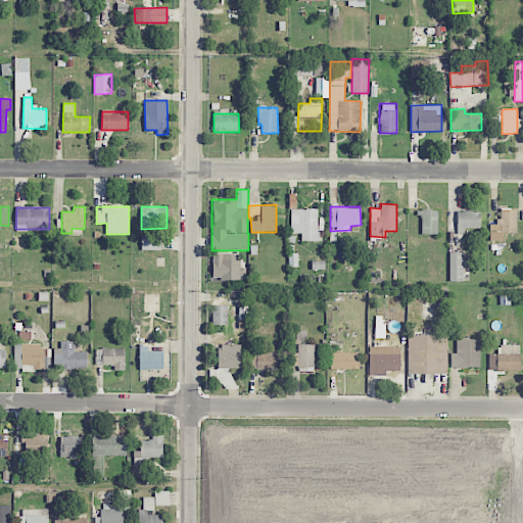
[(291,233),(300,233),(301,241),(321,241),(321,232),(318,232),(318,208),(290,209),(291,233)]
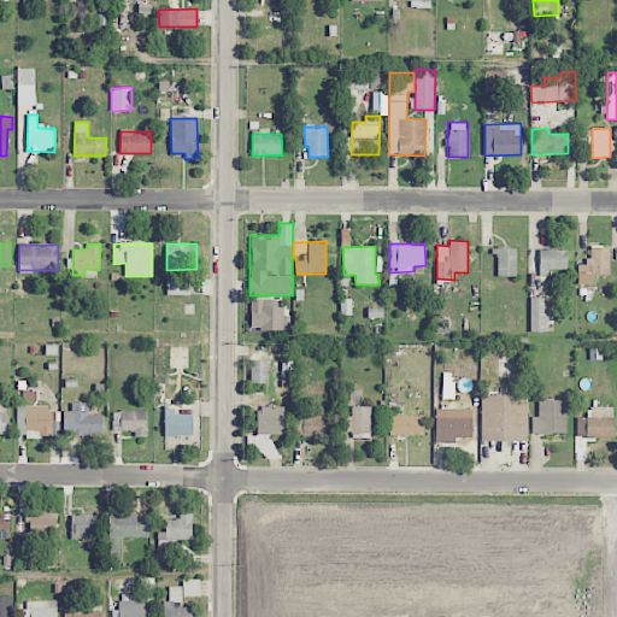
[(610,274),(610,246),(591,247),(591,257),(589,257),(589,274),(610,274)]
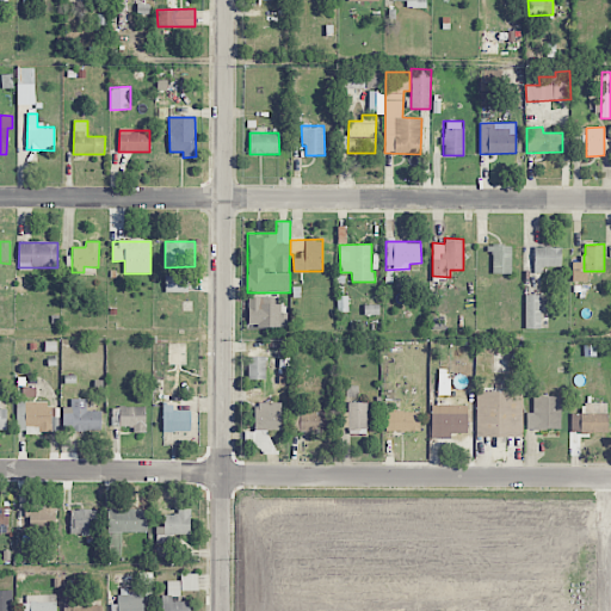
[(512,273),(512,246),(491,246),(491,273),(512,273)]
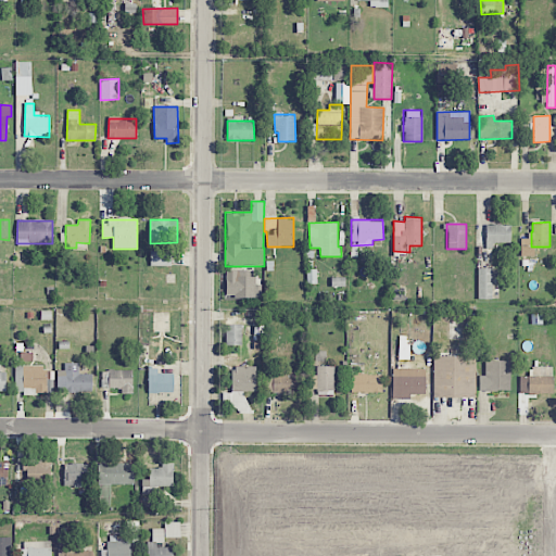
[(485,249),(494,249),(494,242),(510,242),(510,225),(487,225),(485,249)]
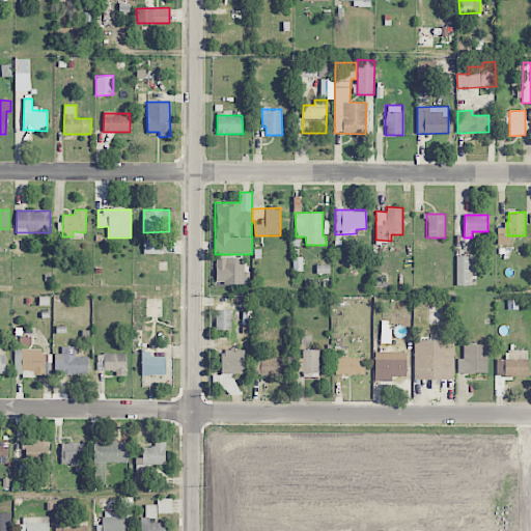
[(144,253),(163,254),(163,240),(144,240),(144,253)]
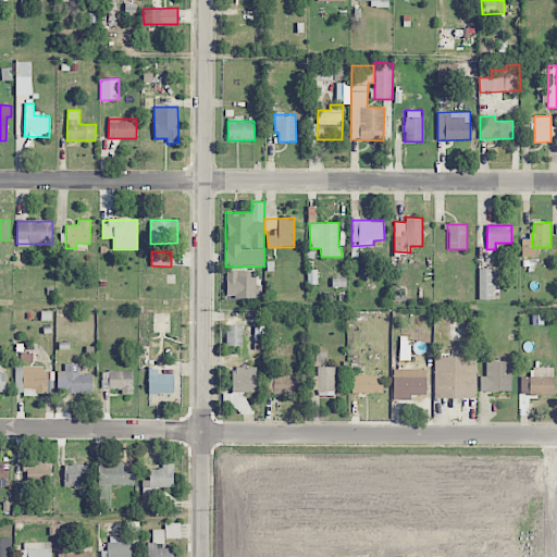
[(493,269),(478,269),(479,299),(493,299),(493,269)]
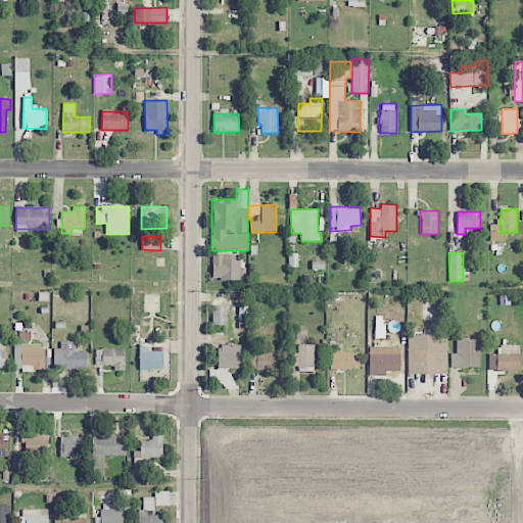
[(239,254),(212,253),(212,279),(245,280),(245,268),(239,268),(239,254)]
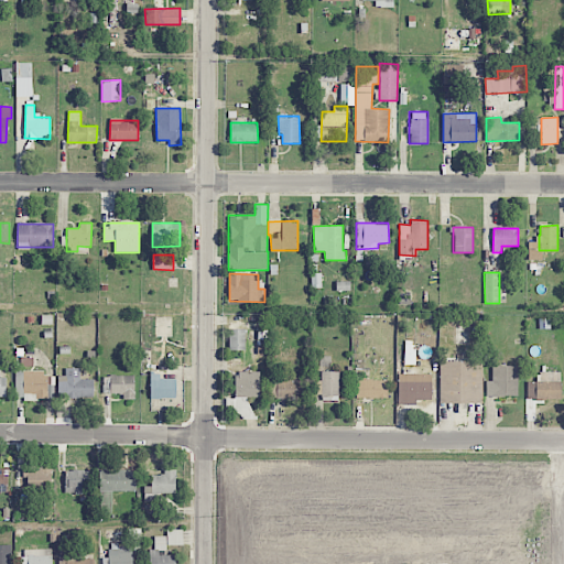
[(246,349),(246,329),(228,329),(229,350),(246,349)]
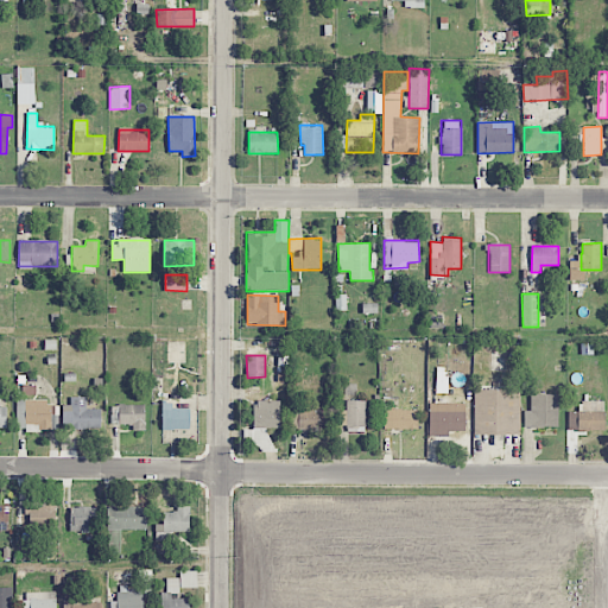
[(520,390),(474,388),(474,434),(519,435),(520,390)]
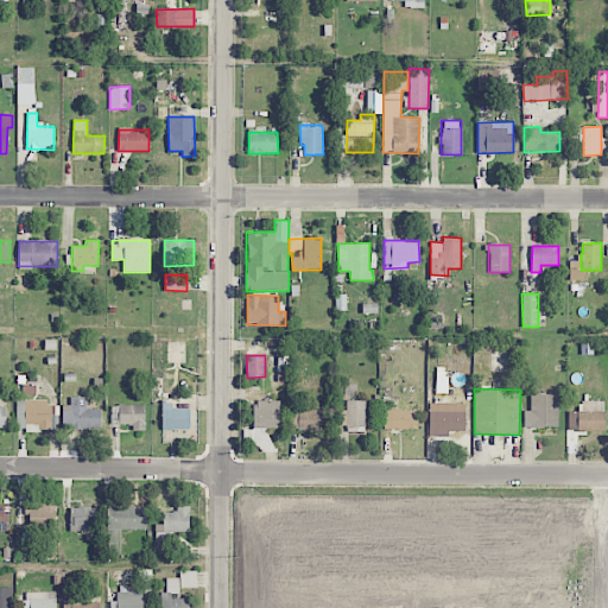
[(558,394),(531,394),(531,411),(524,411),(524,426),(557,428),(558,394)]
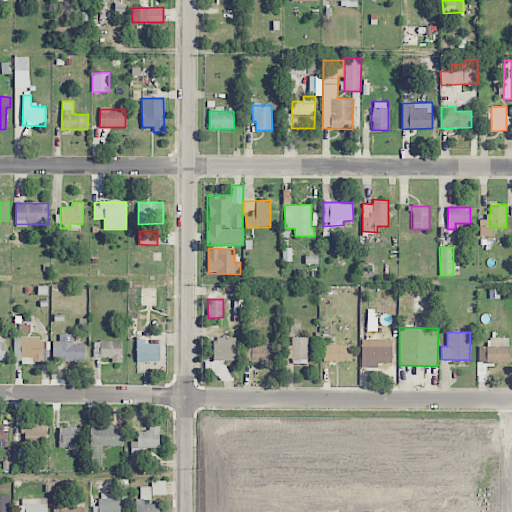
[(53,341),(52,360),(85,361),(85,344),(73,344),(73,334),(59,334),(59,341),(53,341)]
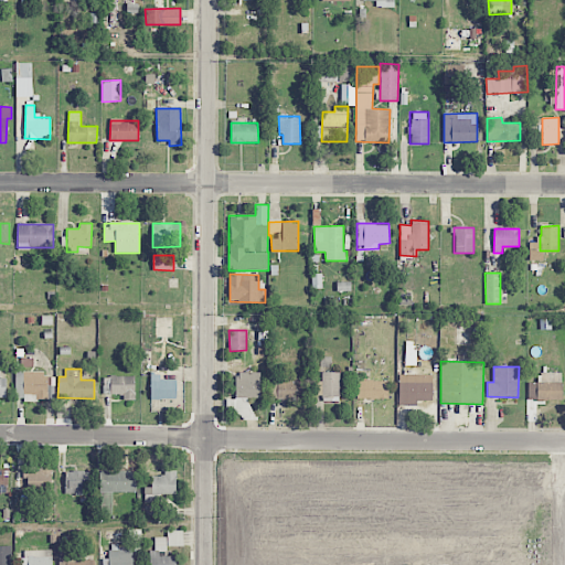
[(260,372),(236,372),(236,397),(259,398),(260,372)]
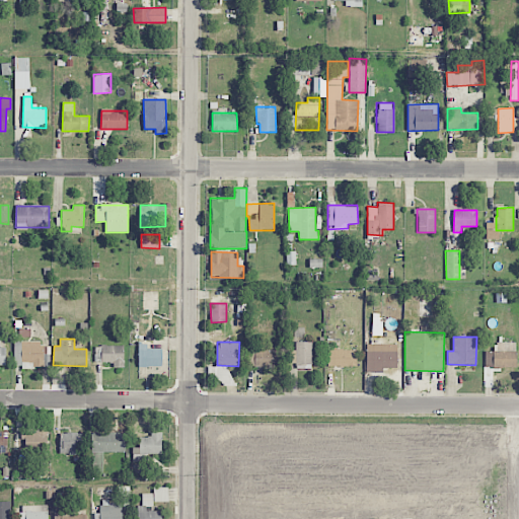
[(296,342),(296,368),(311,368),(312,342),(296,342)]
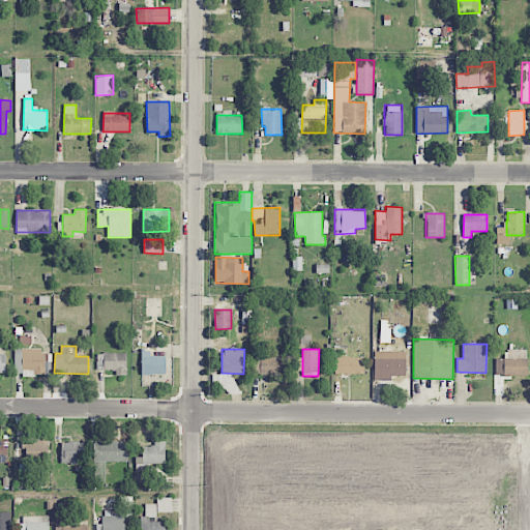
[(496,375),(527,375),(527,349),(507,350),(507,358),(495,358),(496,375)]
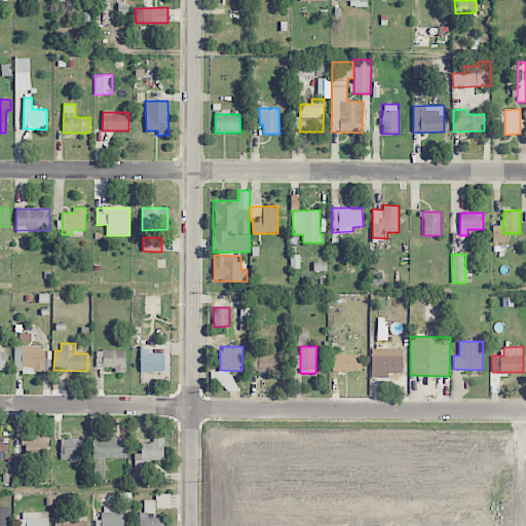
[(140,371),(164,371),(163,352),(148,353),(148,348),(140,348),(140,371)]
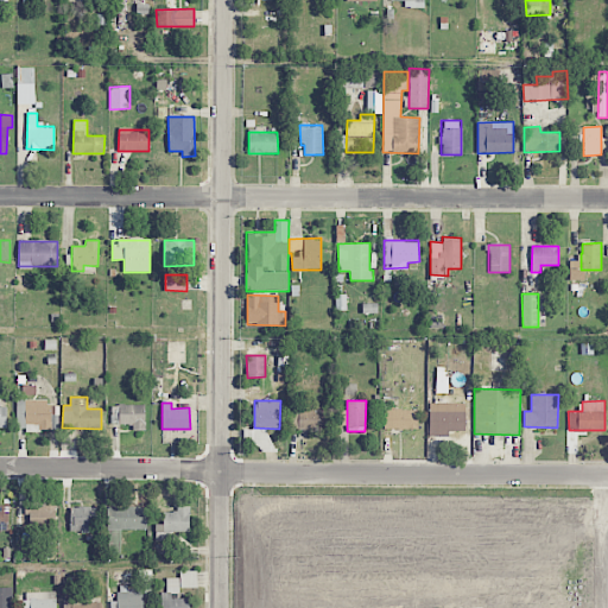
[(429,432),(464,434),(466,404),(429,403),(429,432)]
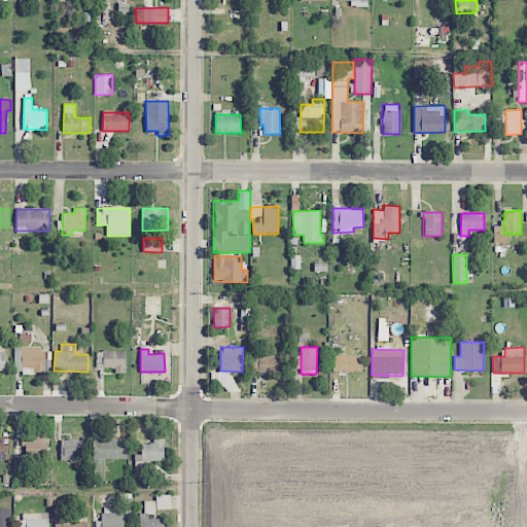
[(125,373),(125,351),(97,351),(97,365),(99,365),(99,359),(103,359),(103,369),(114,369),(114,373),(125,373)]
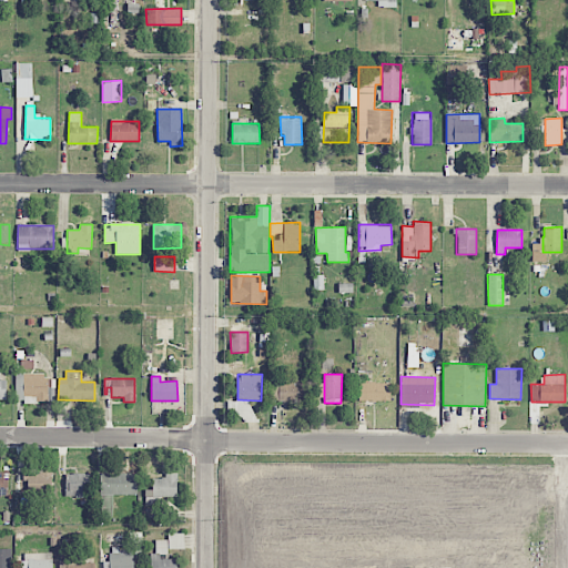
[(272,401),(305,402),(305,383),(272,382),(272,401)]
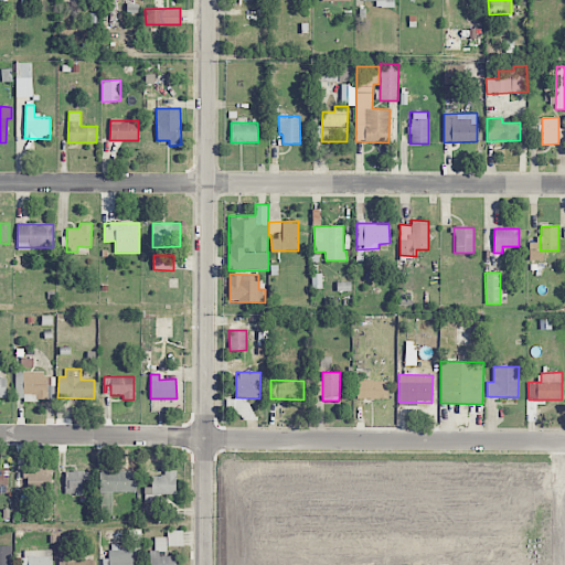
[(387,398),(388,380),(358,380),(356,398),(387,398)]
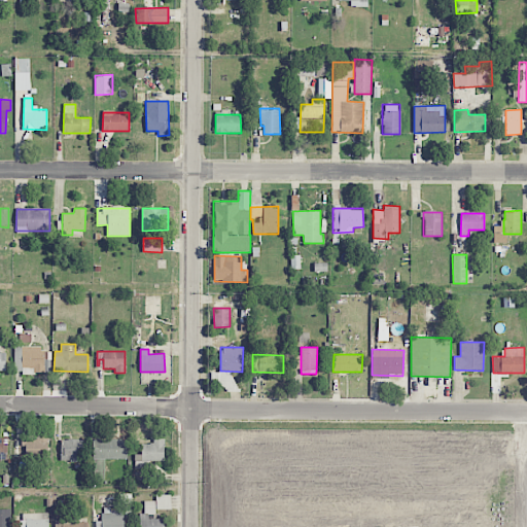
[(25,457),(48,458),(49,438),(25,438),(25,457)]
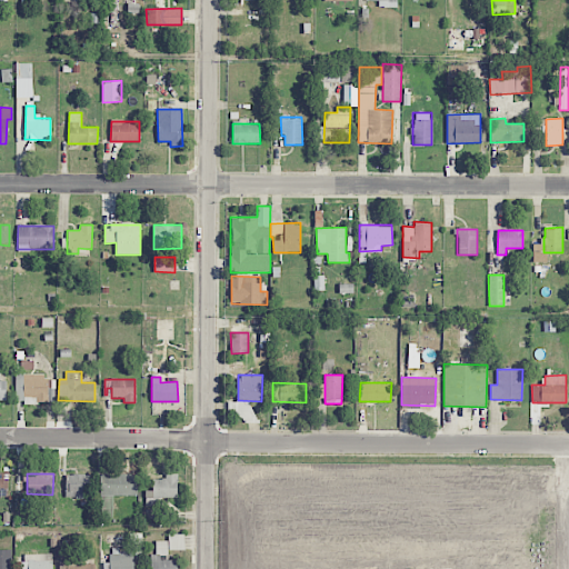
[(90,498),(90,475),(66,473),(66,497),(90,498)]
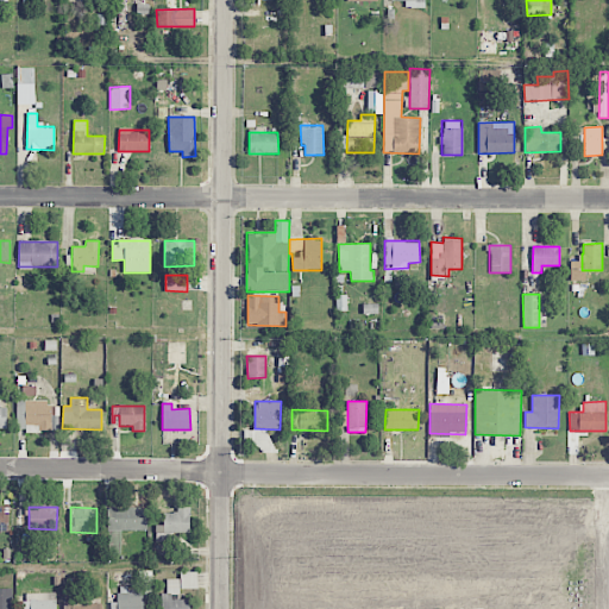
[(145,531),(145,508),(110,507),(107,554),(120,556),(121,529),(145,531)]
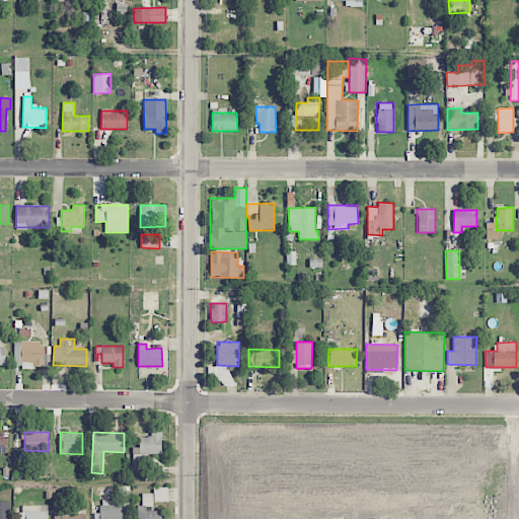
[(133,461),(147,461),(147,453),(162,453),(161,432),(150,433),(150,437),(139,437),(140,447),(132,447),(133,461)]
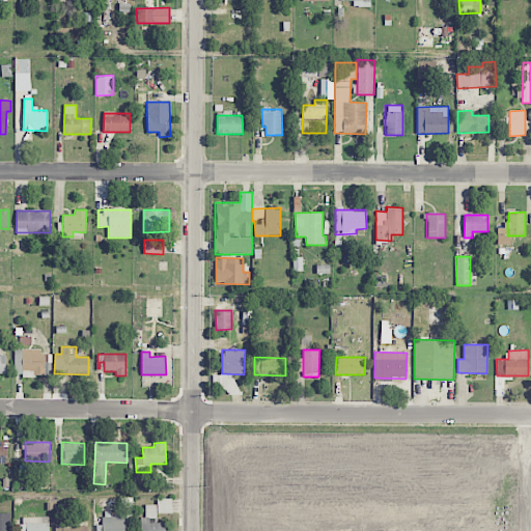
[(172,512),(171,498),(158,499),(158,513),(172,512)]
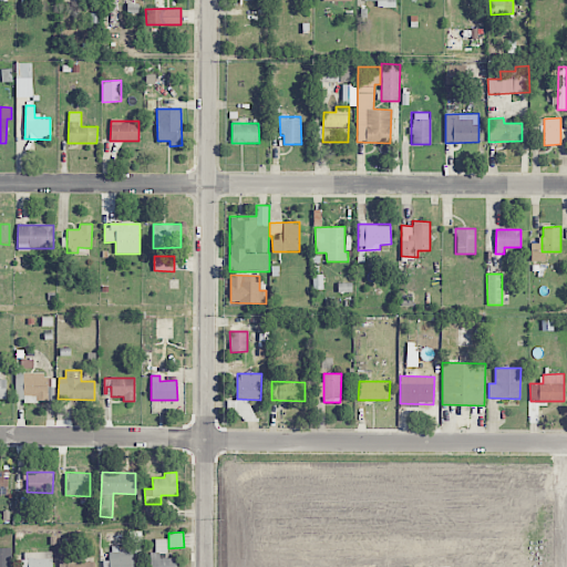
[(150,566),(175,566),(175,556),(166,556),(167,539),(156,539),(156,552),(151,552),(150,566)]
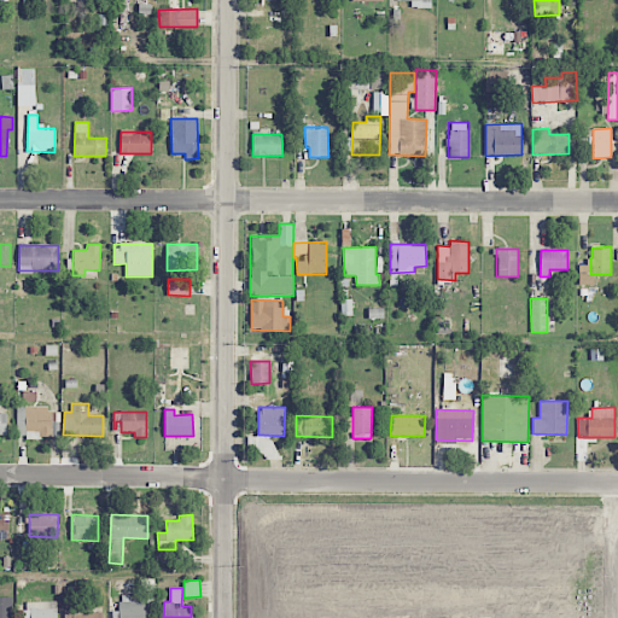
[(0,617),(12,617),(12,596),(0,596),(0,617)]
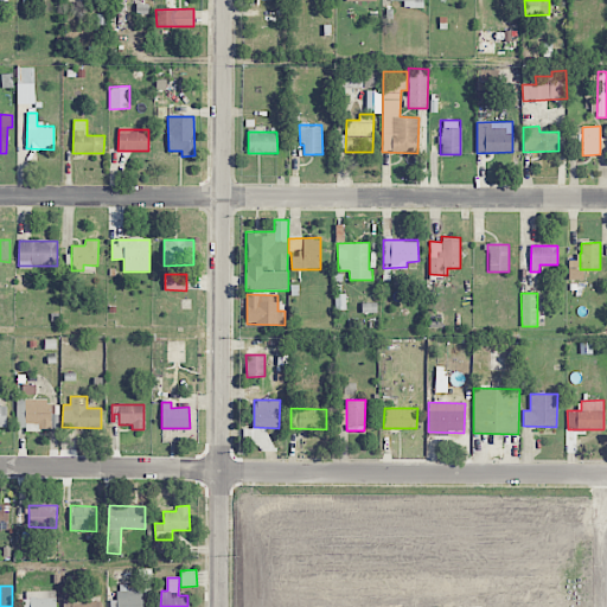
[(23,590),(23,606),(55,606),(56,592),(23,590)]
